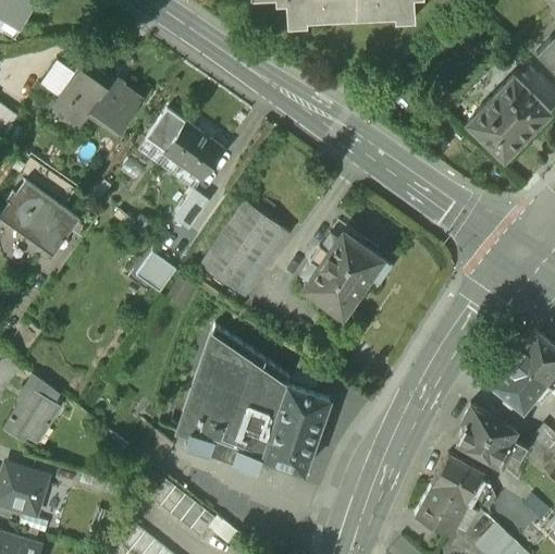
[(0,0),(0,19),(7,23),(9,19),(24,26),(36,7),(24,0),(0,0)]
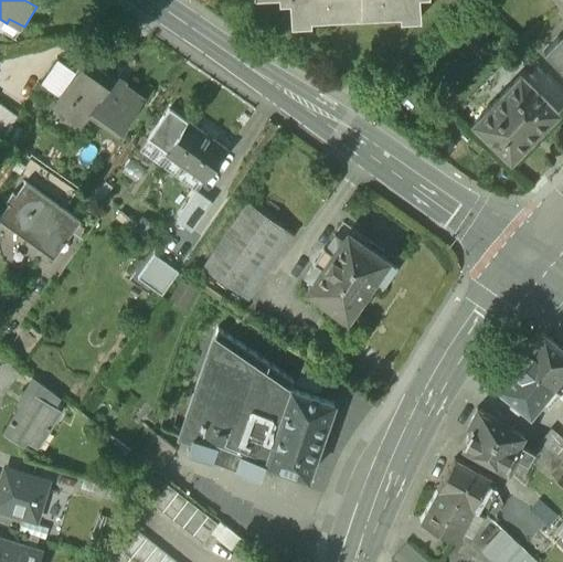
[(253,0),(254,2),(279,1),(279,9),(291,8),(293,33),(311,32),(311,25),(401,20),(401,25),(422,24),(421,1),(429,1),(429,0),(253,0)]
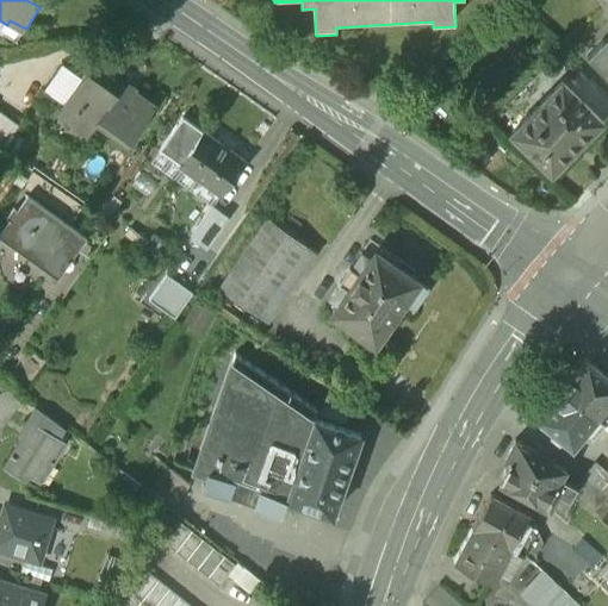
[(607,39),(589,58),(607,76),(607,39)]
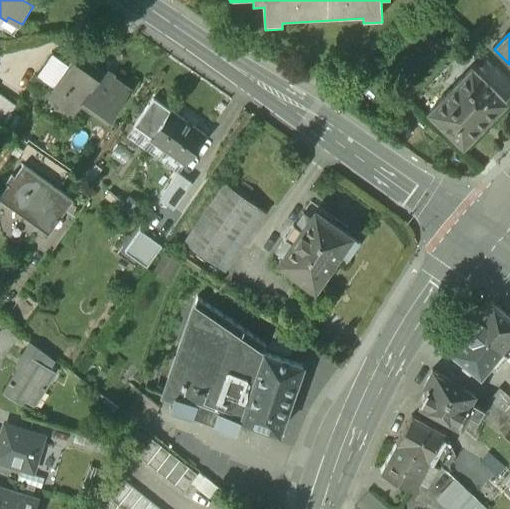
[(130,93),(78,56),(65,75),(72,80),(56,102),(76,116),(81,108),(107,127),(130,93)]
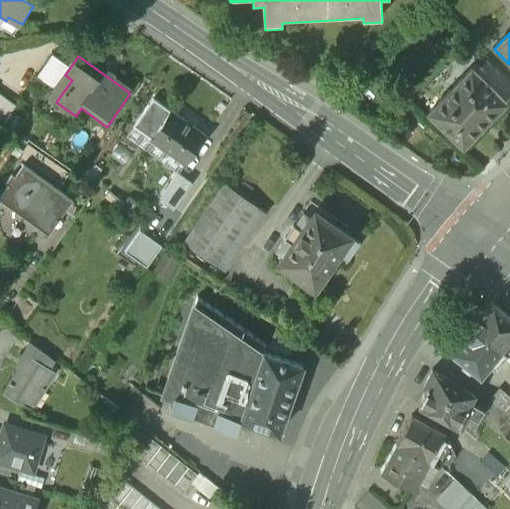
[(472,71),(430,116),(464,149),(506,104),(472,71)]
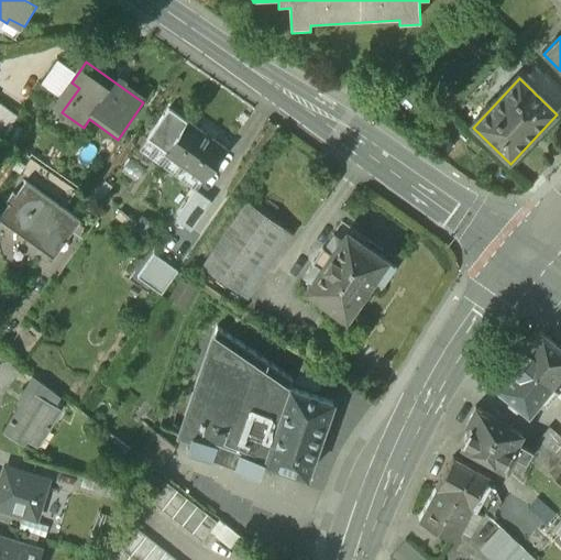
[(19,118),(0,103),(0,136),(3,140),(19,118)]
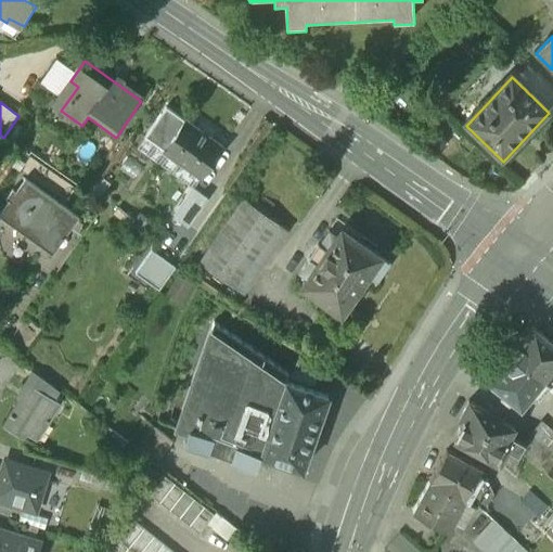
[(184,123),(167,111),(146,139),(165,152),(184,123)]
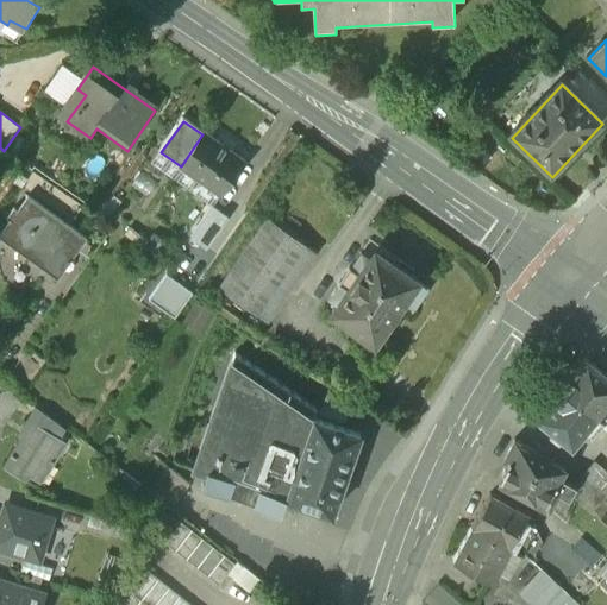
[(246,164),(204,134),(202,134),(181,166),(180,168),(223,199),(246,164)]
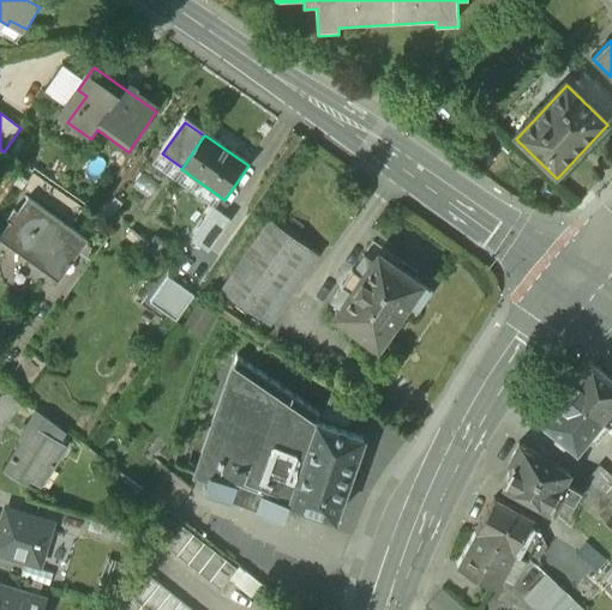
[(89,240),(30,199),(19,213),(16,211),(9,221),(12,224),(0,241),(59,282),(89,240)]
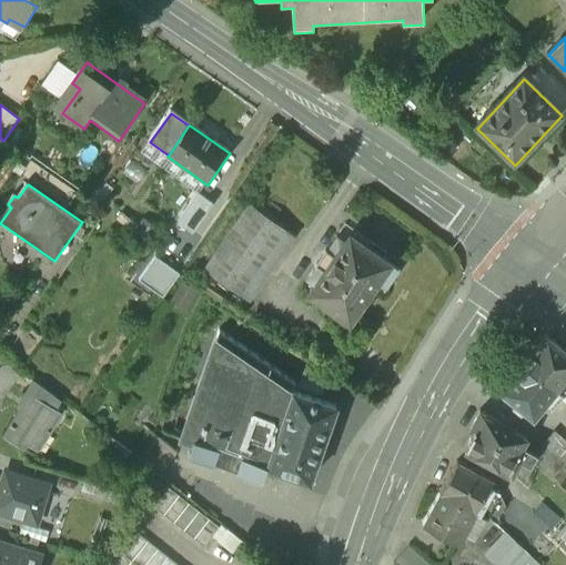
[(200,195),(180,224),(193,234),(214,205),(200,195)]
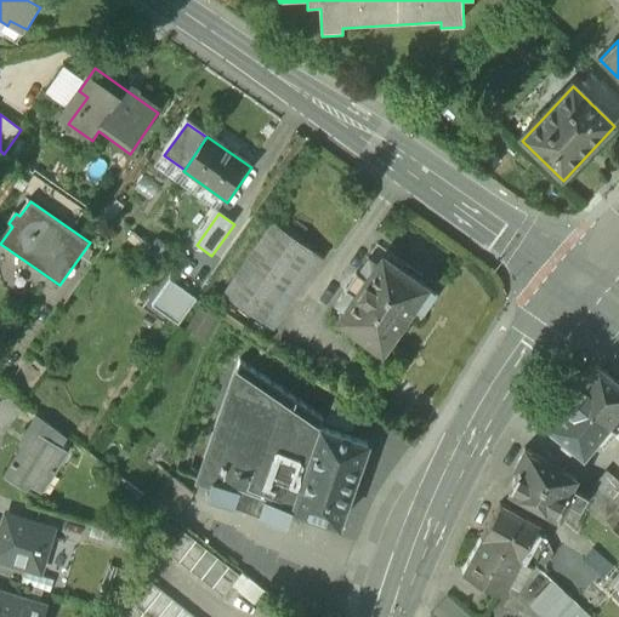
[(273,227),(225,298),(274,332),(324,261),(273,227)]
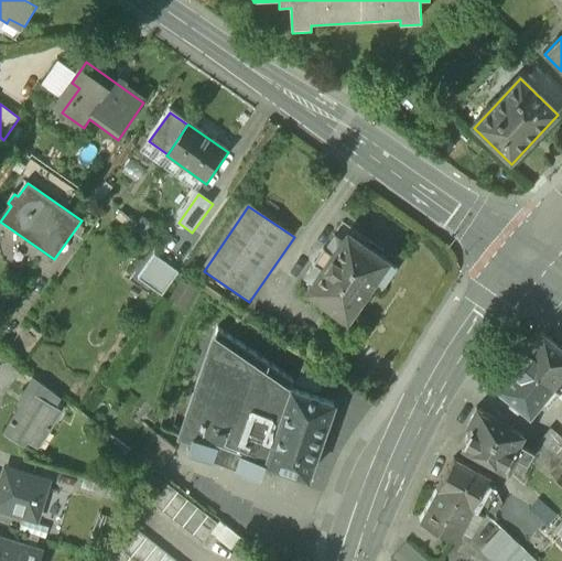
[(335,238),(325,251),(324,251),(314,266),(314,267),(305,280),(313,286),(307,293),(312,297),(313,302),(316,304),(323,304),(346,320),(360,300),(363,301),(367,299),(370,295),(373,291),(373,287),(373,283),(385,265),(367,251),(370,246),(352,233),(348,238),(346,237),(343,244),(335,238)]
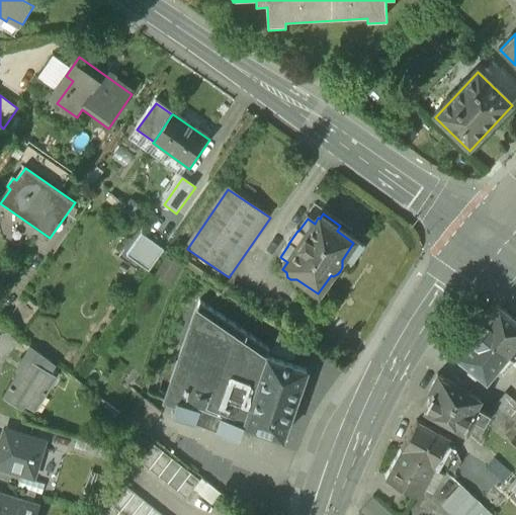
[(164,251),(143,237),(127,258),(149,272),(164,251)]
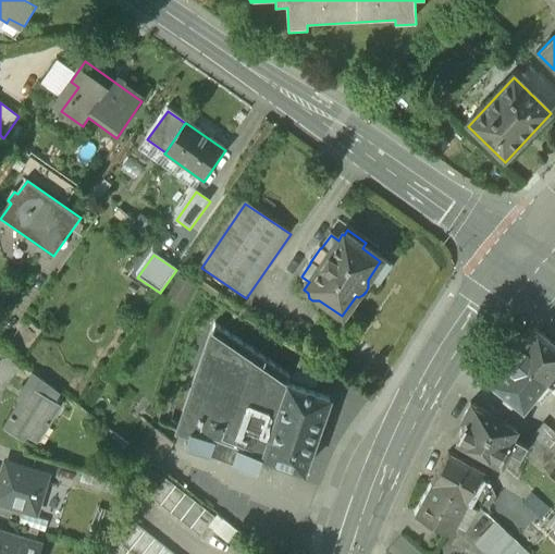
[(380,286),(392,269),(380,261),(368,280),(380,286)]
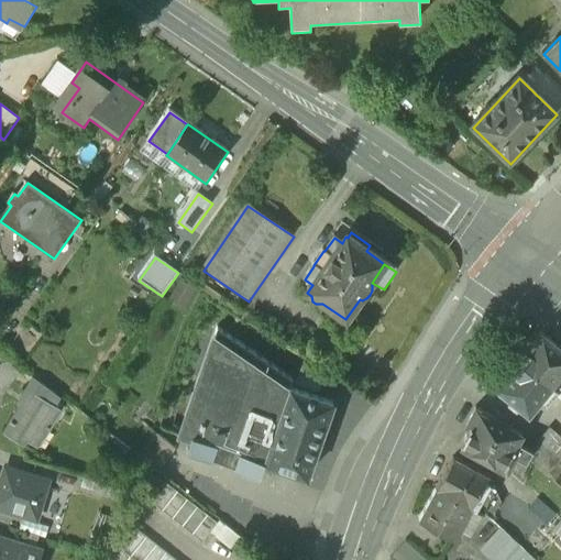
[(294,384),(219,333),(183,437),(228,453),(265,467),(265,465),(292,392),(294,384)]
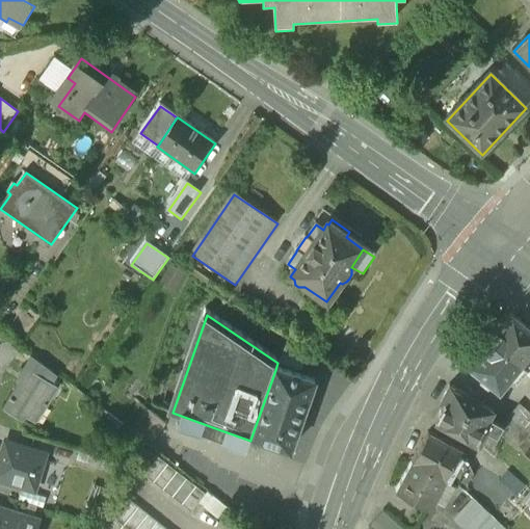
[(529,331),(512,317),(494,341),(493,341),(492,343),(521,367),(529,356),(529,331)]
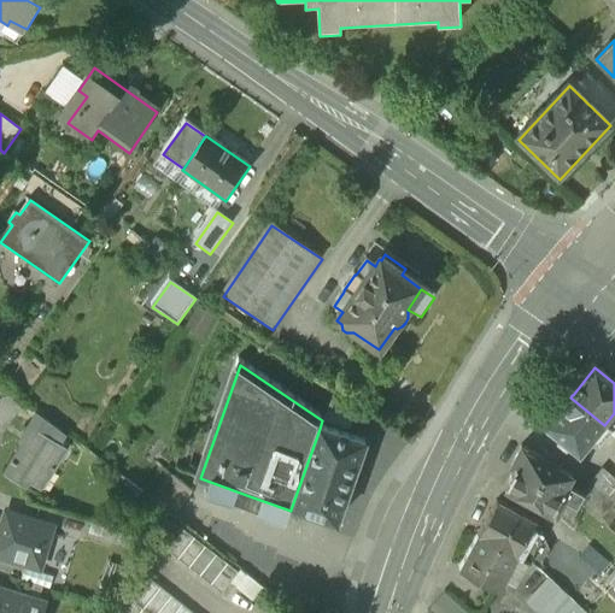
[(338,396),(323,430),(350,438),(359,411),(338,396)]
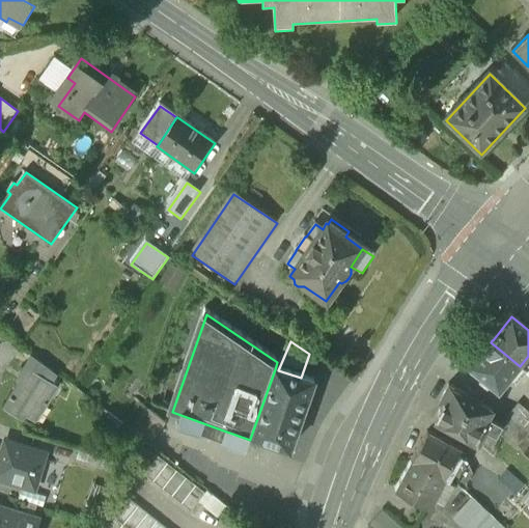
[(520,366),(491,342),(489,344),(470,368),(499,392),(509,380),(520,366)]
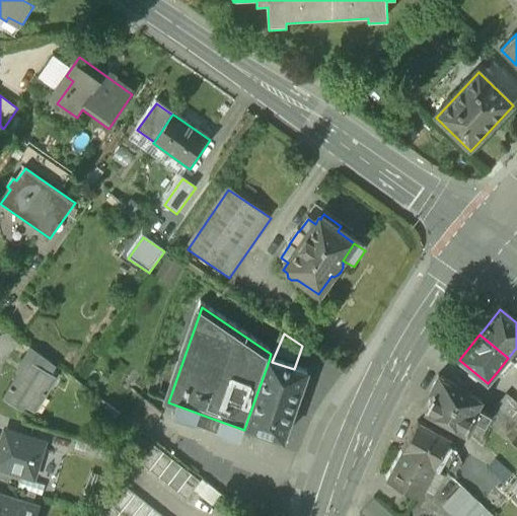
[(53,363),(33,348),(26,360),(28,361),(29,360),(48,371),(53,363)]
